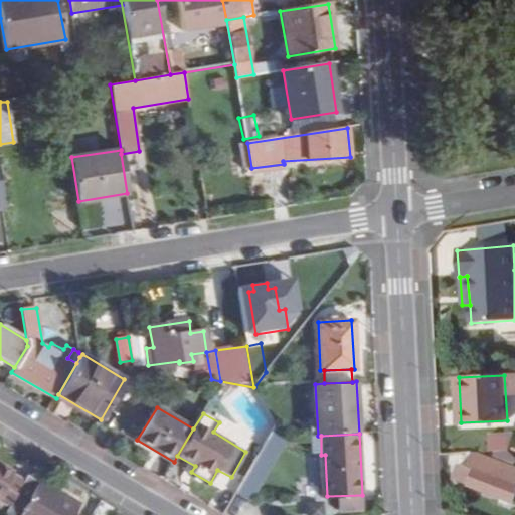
[(495,451),(497,451),(511,450),(514,439),(514,436),(494,437),(495,451)]
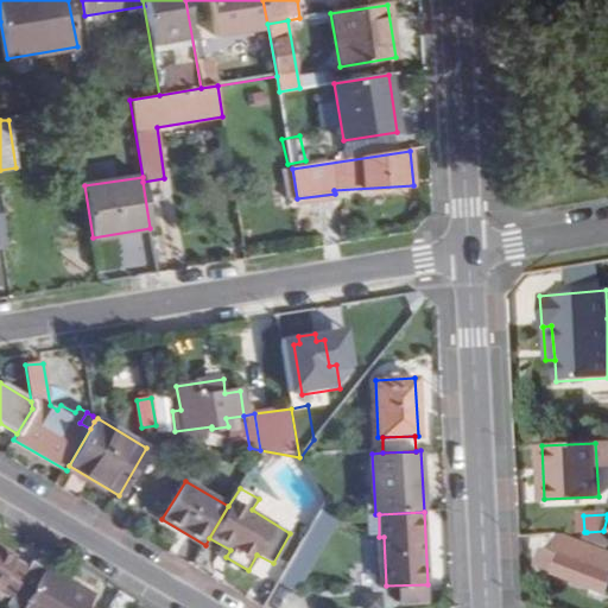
[(331,527),(317,518),(279,584),(292,591),(331,527)]
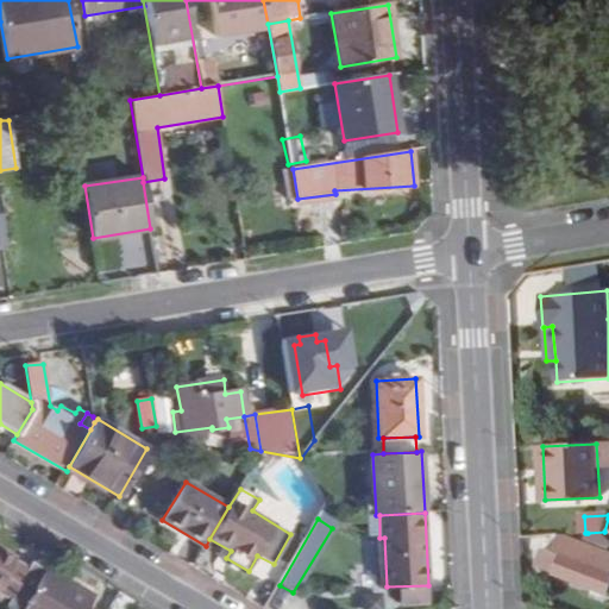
[(608,538),(604,532),(588,533),(585,539),(608,547),(608,538)]
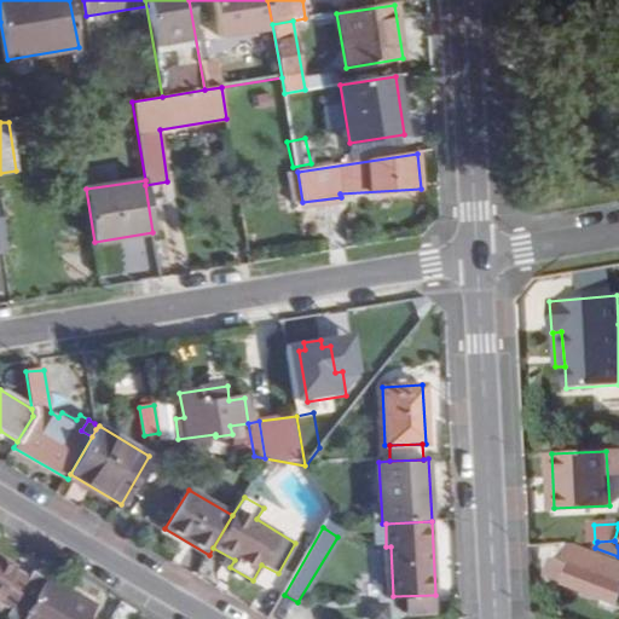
[(618,599),(618,563),(571,545),(565,562),(553,557),(545,576),(617,605),(618,599)]
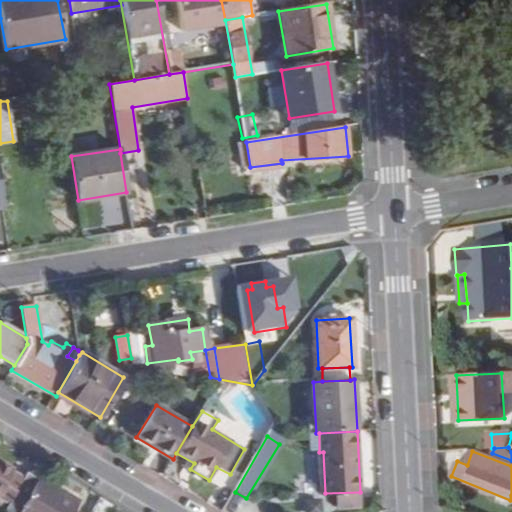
[(0,497),(9,503),(23,479),(0,464),(0,497)]
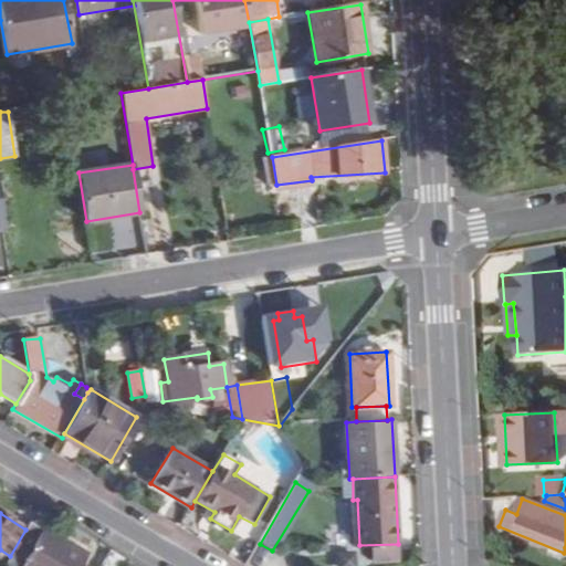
[(31,523),(25,530),(10,556),(3,565),(81,565),(87,555),(31,523)]
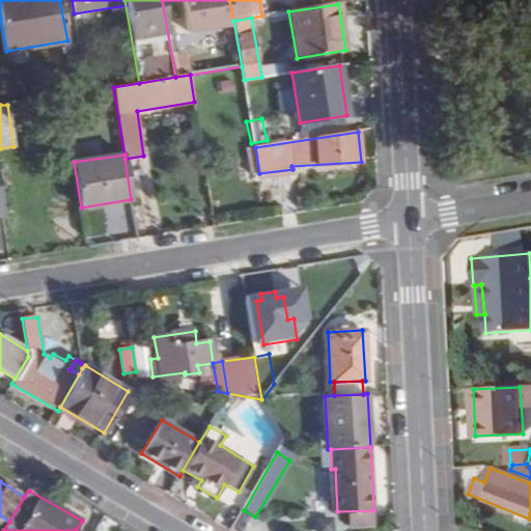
All buildings are outlined.
